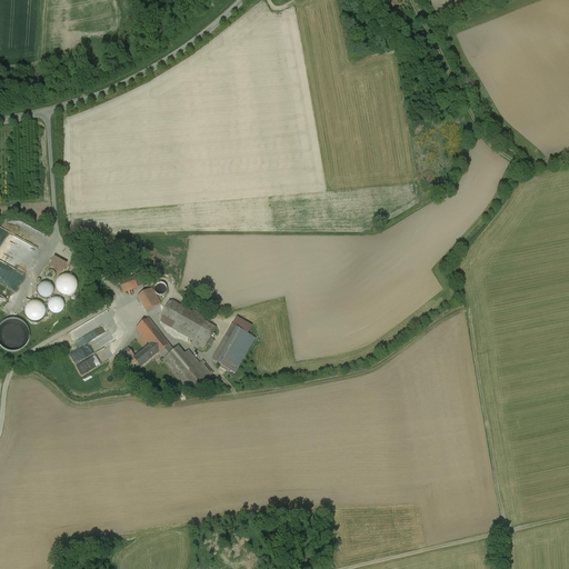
[(66,263),(52,257),(48,266),(62,272),(66,263)]
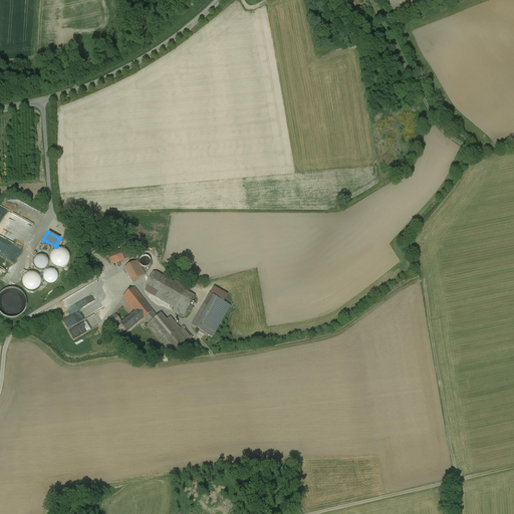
[(42,252),(43,252),(44,253),(45,253),(46,253),(47,252),(48,251),(49,250),(49,249),(49,248),(49,247),(48,246),(48,245),(47,245),(45,244),(44,244),(43,245),(42,245),(41,246),(41,247),(41,248),(41,250),(41,251),(42,252)]
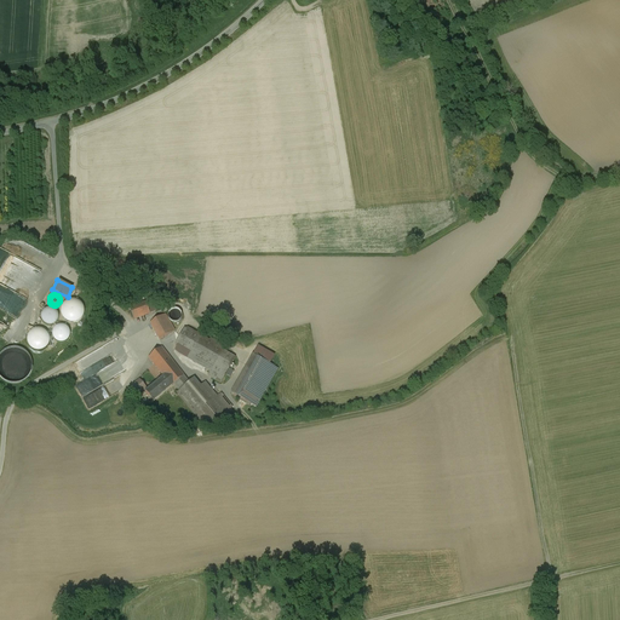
[(78,300),(73,300),(69,300),(65,303),(63,305),(62,309),(62,313),(63,317),(65,320),(69,322),(73,323),(76,322),(80,321),(82,317),(84,314),(85,310),(84,306),(80,303),(78,300)]
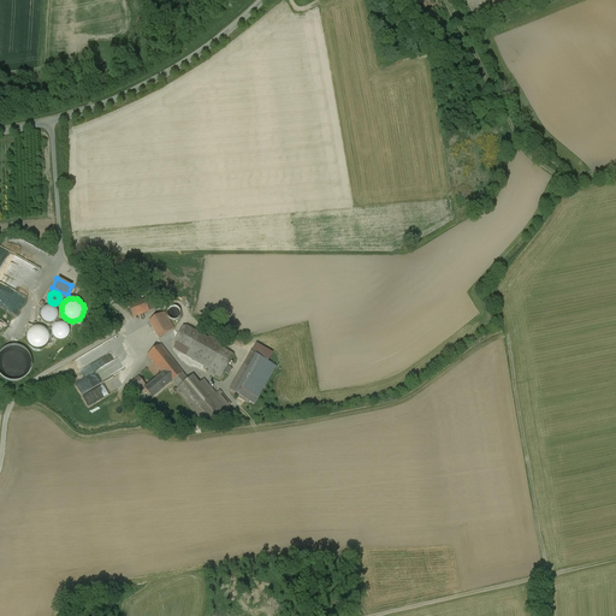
[(144,301),(129,307),(134,318),(149,312),(144,301)]
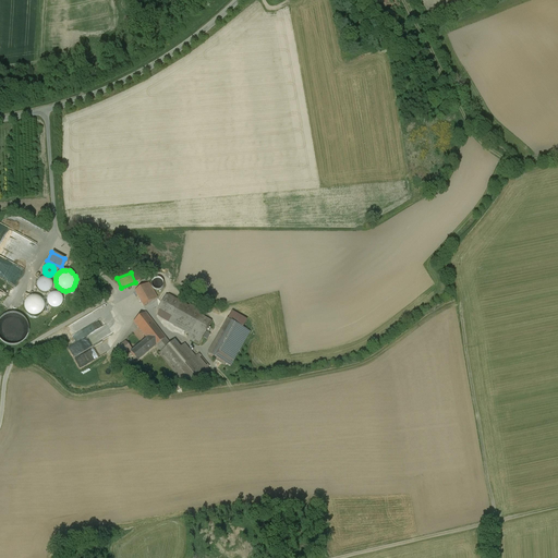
[(52,288),(52,284),(52,282),(50,280),(48,279),(46,278),(44,278),(40,279),(39,281),(37,283),(37,286),(37,288),(38,290),(40,292),(43,293),(45,293),(48,293),(50,292),(51,290),(52,288)]
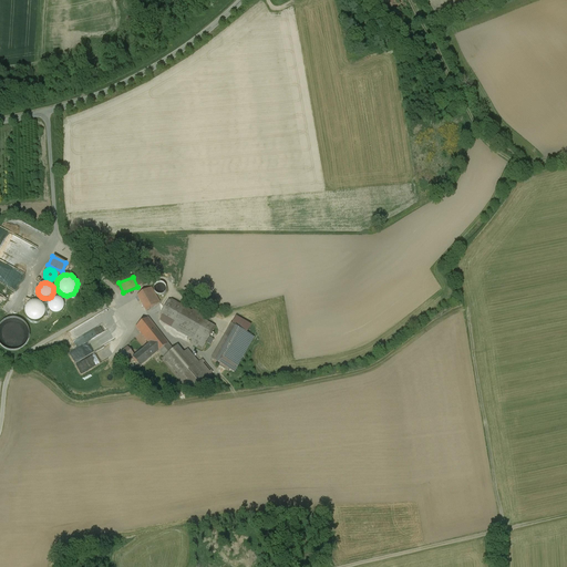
[(155,286),(155,287),(154,288),(154,290),(155,292),(156,294),(157,295),(160,296),(161,296),(163,295),(164,295),(165,292),(166,291),(167,290),(166,288),(166,286),(165,285),(164,284),(162,282),(161,282),(158,284),(157,284),(155,286)]
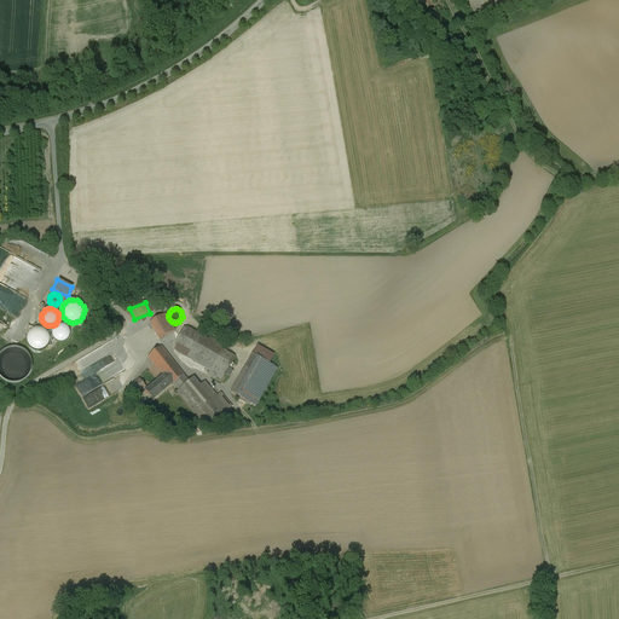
[(166,314),(150,323),(160,340),(174,331),(166,314)]
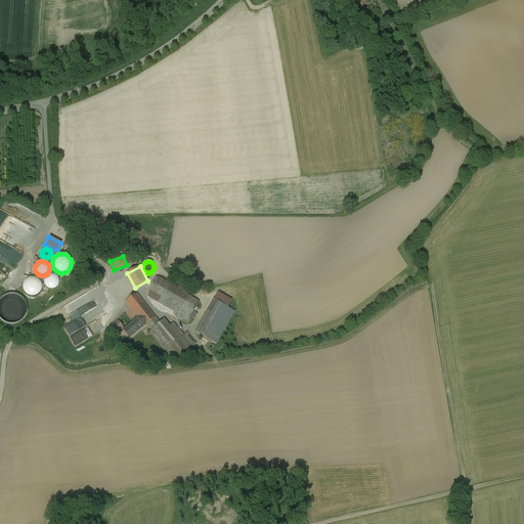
[(59,285),(59,282),(58,279),(57,277),(55,276),(53,275),(50,275),(48,276),(46,278),(45,280),(45,282),(45,285),(46,288),(48,289),(50,290),(52,291),(54,290),(56,289),(58,287),(59,285)]
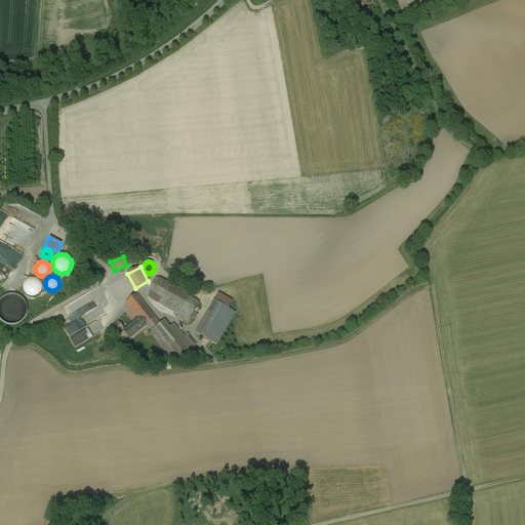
[(200,303),(156,278),(149,290),(162,297),(156,307),(187,324),(200,303)]
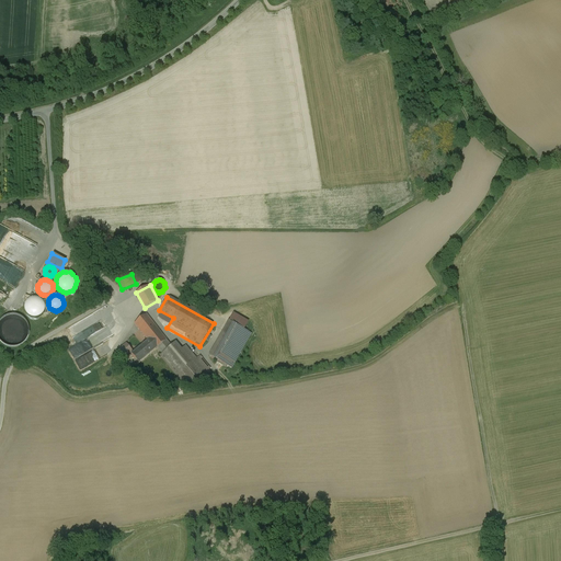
[(38,299),(35,298),(32,298),(29,300),(26,302),(25,306),(25,309),(26,312),(29,316),(31,317),(34,318),(38,318),(41,316),(44,313),(45,310),(45,307),(44,304),(42,300),(38,299)]
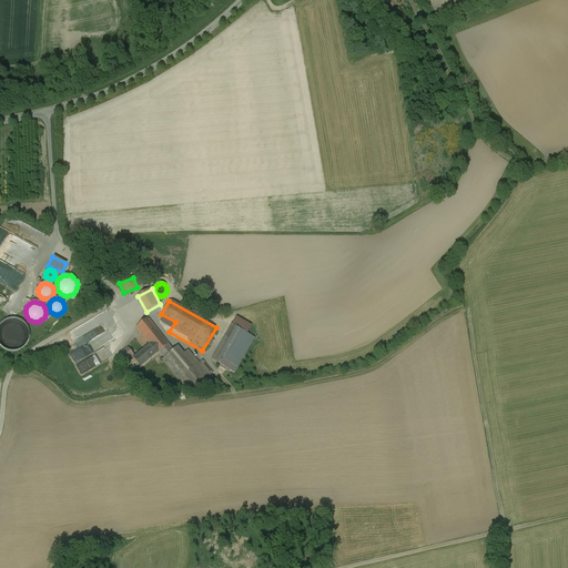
[(7,320),(1,327),(2,347),(3,346),(9,351),(22,350),(30,338),(29,326),(18,318),(7,320)]
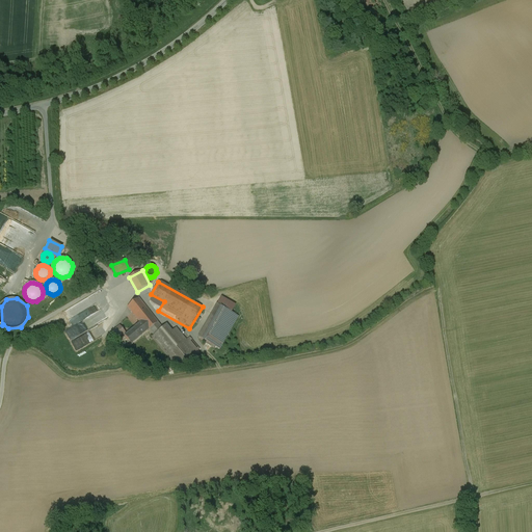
[(127,307),(140,324),(148,331),(150,329),(155,335),(153,337),(167,355),(186,341),(177,328),(171,331),(166,325),(163,327),(139,298),(127,307)]
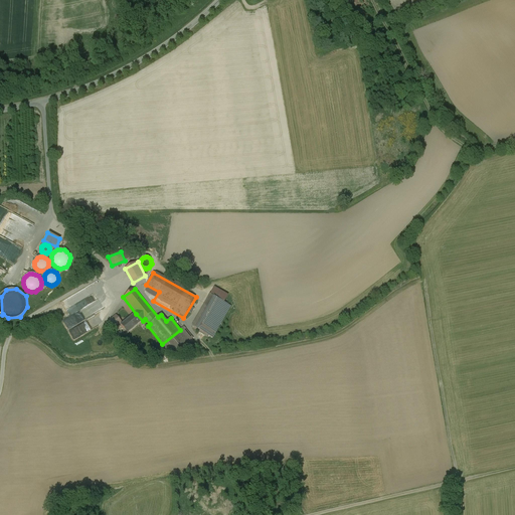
[(214,289),(210,296),(223,303),(227,296),(214,289)]
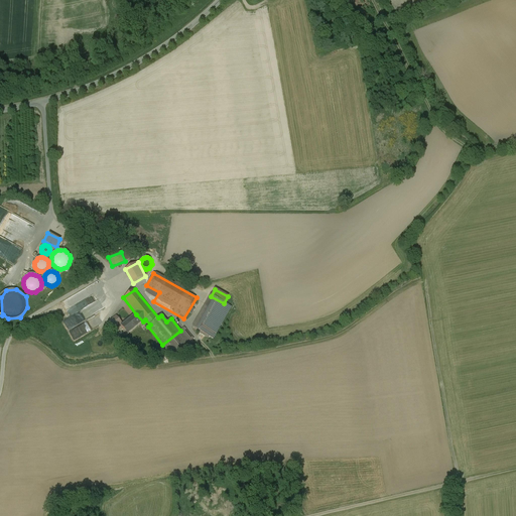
[(91,296),(76,304),(72,297),(61,302),(70,316),(95,302),(91,296)]
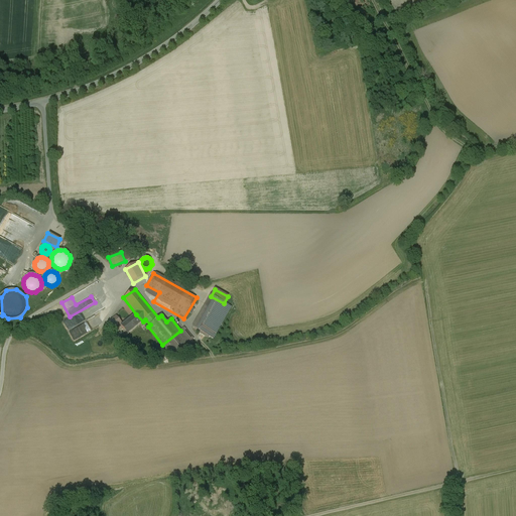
[(224,303),(211,296),(192,328),(213,339),(230,306),(224,303)]
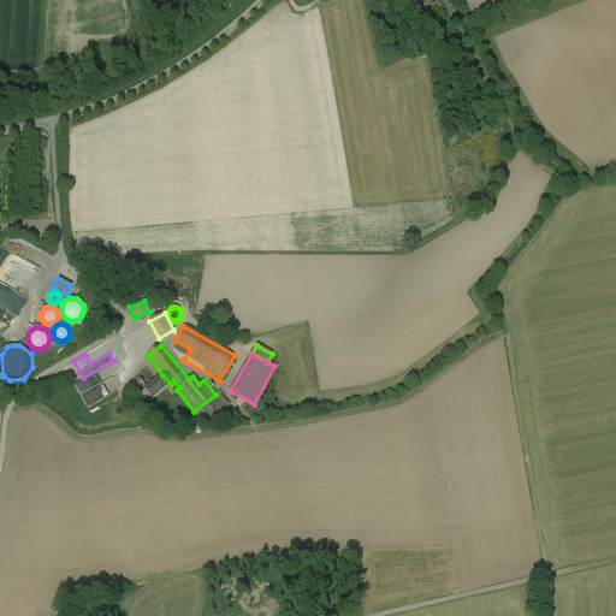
[(153,397),(171,384),(163,375),(146,389),(153,397)]
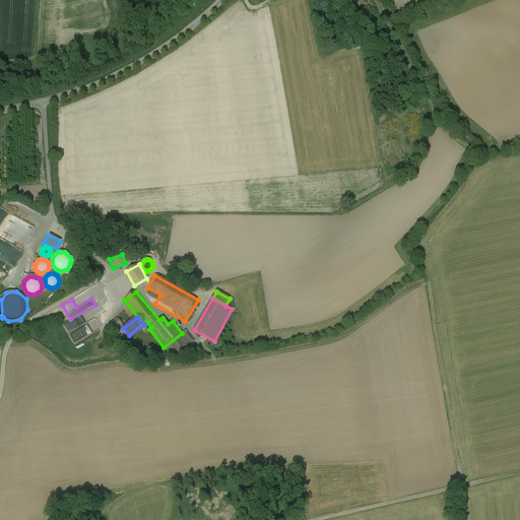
[(122,325),(116,319),(106,328),(112,334),(122,325)]
